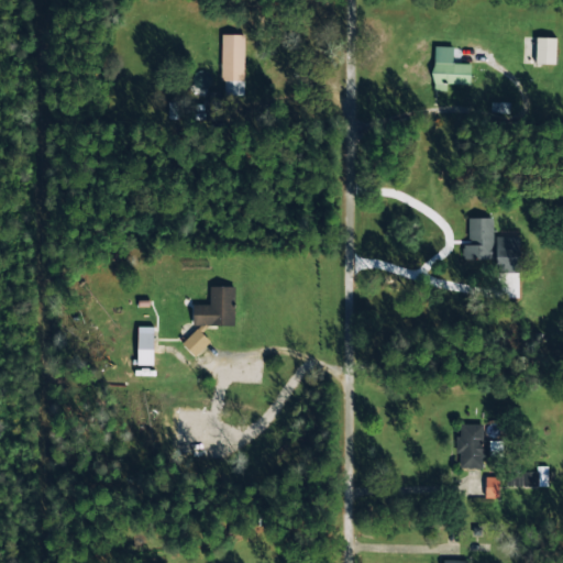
[(244,34),(221,33),(220,80),(223,80),(223,95),(243,95),(244,34)]
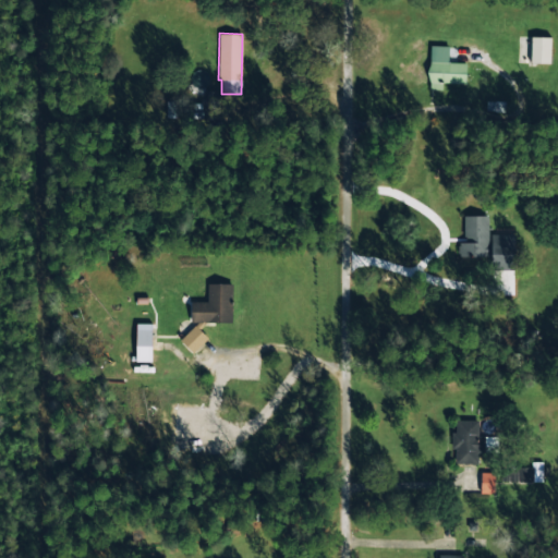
[(530,62),(550,63),(550,36),(530,36),(530,62)]
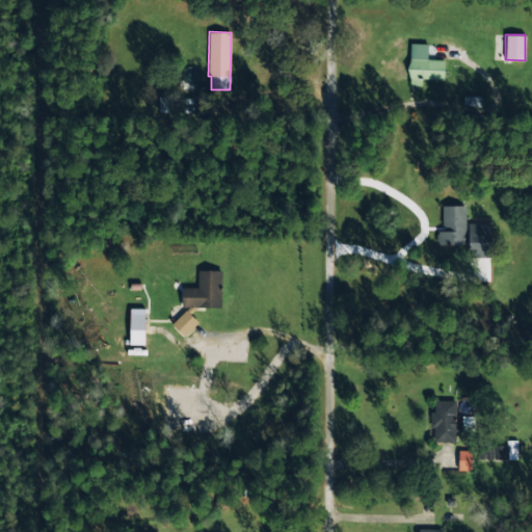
[(445,59),(426,59),(427,44),(409,44),(408,84),(421,85),(422,78),(444,78),(445,59)]
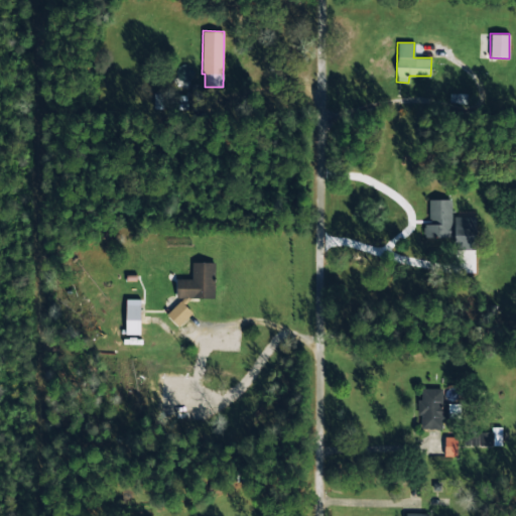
[(423,235),(455,235),(455,246),(476,246),(476,216),(450,216),(450,198),(428,198),(428,223),(423,223),(423,235)]
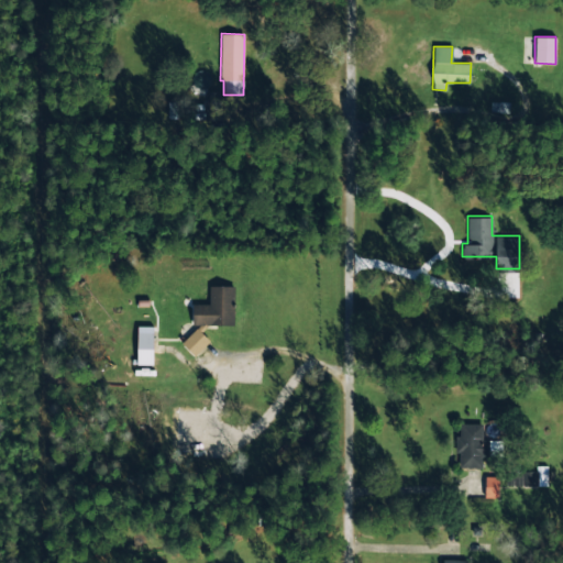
[(233,285),(209,285),(209,304),(190,304),(190,349),(206,349),(206,324),(234,324),(233,285)]
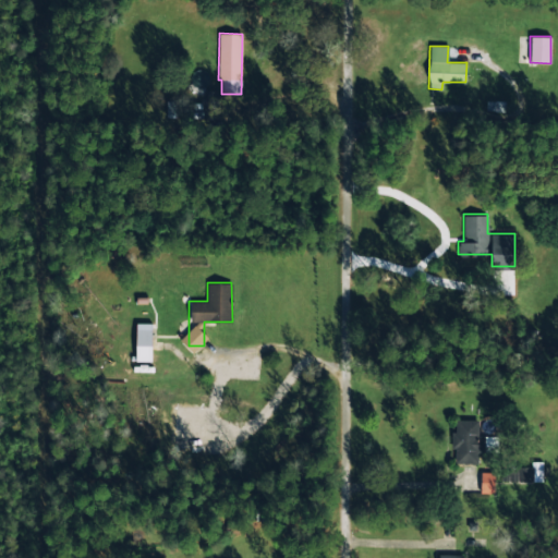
[(152,360),(152,322),(136,322),(135,360),(152,360)]
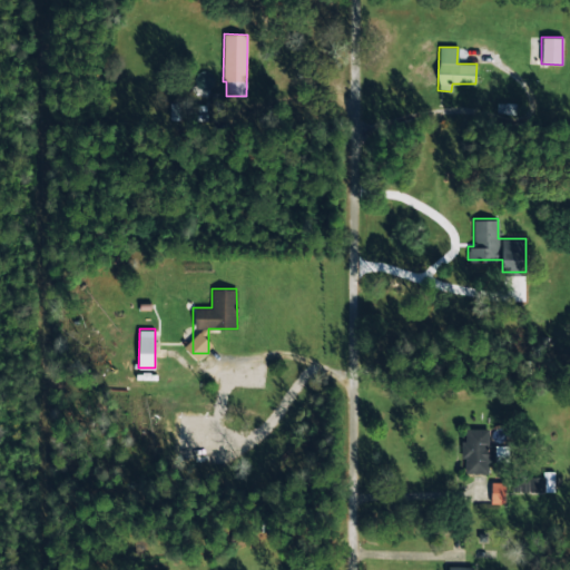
[(488,471),(488,461),(494,461),(493,444),(489,444),(488,428),(465,428),(465,440),(460,440),(460,458),(465,458),(465,472),(488,471)]
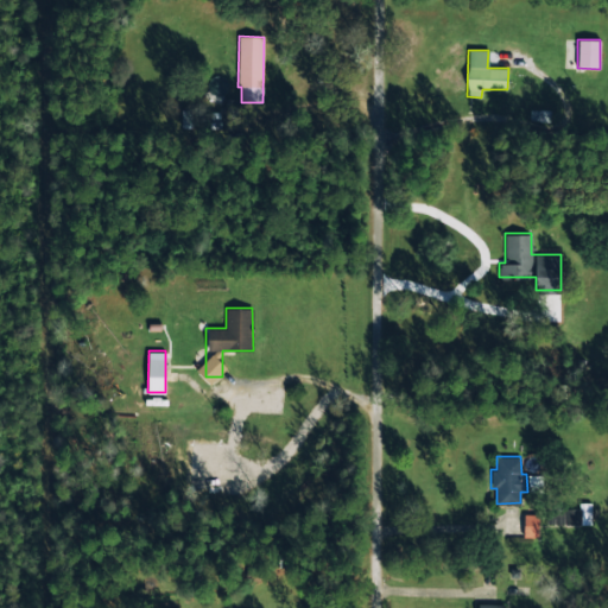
[(590,524),(591,504),(548,504),(546,523),(590,524)]
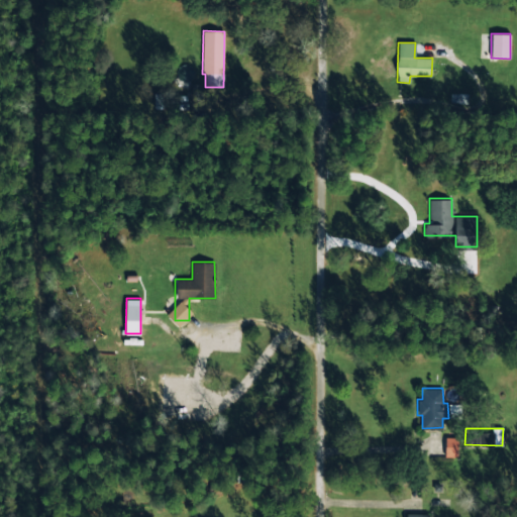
[(457,436),(444,436),(444,455),(457,455),(457,436)]
